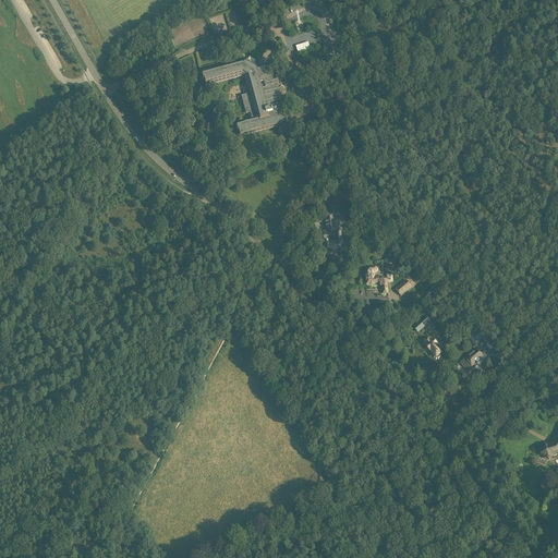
[(231,24),(240,22),(237,10),(228,12),(231,24)]
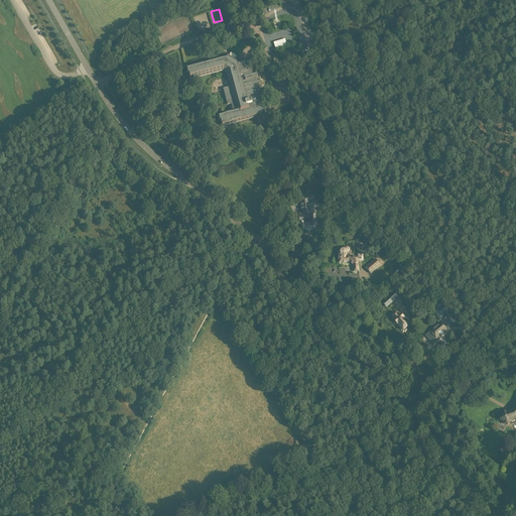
[(282,27),(279,17),(272,20),(275,29),(282,27)]
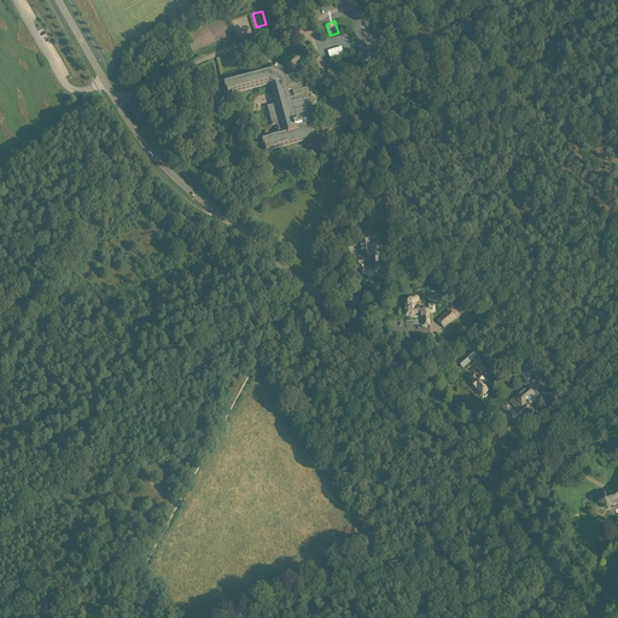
[(277,104),(267,106),(272,126),(277,124),(279,133),(261,138),(262,145),(264,144),(266,151),(310,139),(312,140),(308,140),(310,147),(320,145),(318,139),(320,139),(319,136),(322,135),(318,136),(314,124),(313,124),(310,115),(313,115),(310,105),(312,105),(307,87),(303,88),(298,73),(286,75),(272,68),(222,81),(225,88),(226,88),(227,94),(267,83),(272,86),(277,104)]
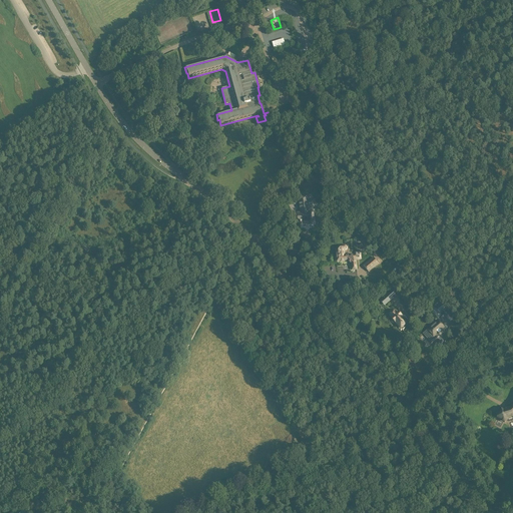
[(309,209),(316,208),(315,198),(307,199),(306,195),(298,196),(300,210),(301,210),(302,210),(302,213),(298,213),(299,218),(298,218),(298,222),(299,222),(299,223),(307,222),(307,224),(312,223),(311,212),(310,212),(309,209)]
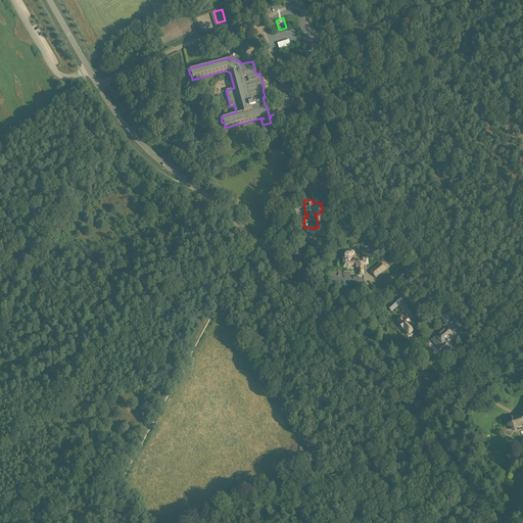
[(342,253),(343,267),(346,267),(347,268),(350,268),(350,267),(355,266),(355,267),(358,268),(359,276),(364,276),(363,264),(367,264),(366,256),(363,257),(363,260),(349,262),(348,255),(350,255),(352,254),(352,252),(352,250),(350,250),(348,250),(345,250),(342,253)]
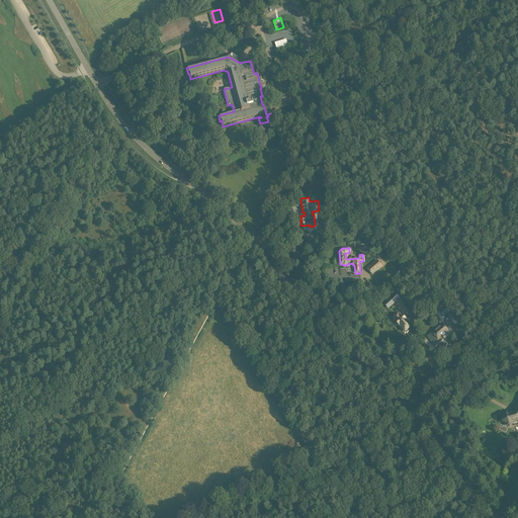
[(395,256),(393,253),(385,258),(389,262),(395,256)]
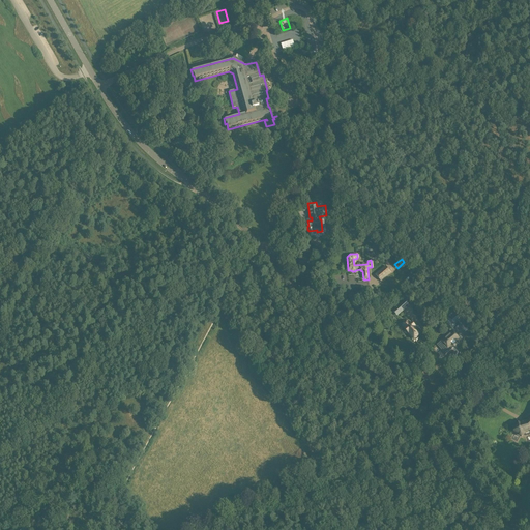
[(375,273),(380,281),(391,272),(386,265),(375,273)]
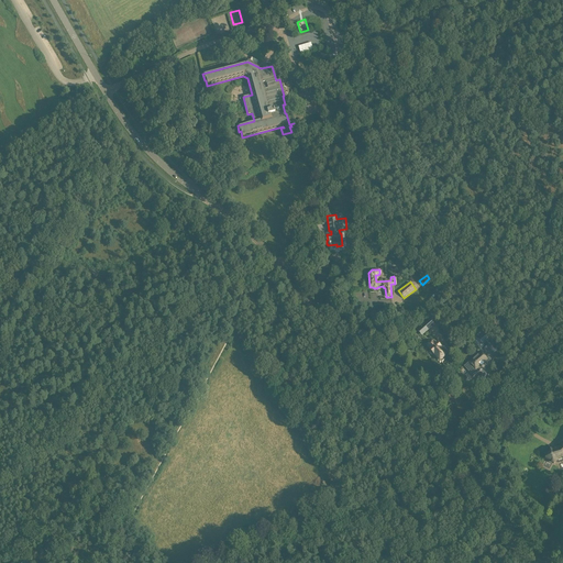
[(368,302),(368,291),(357,291),(359,302),(368,302)]
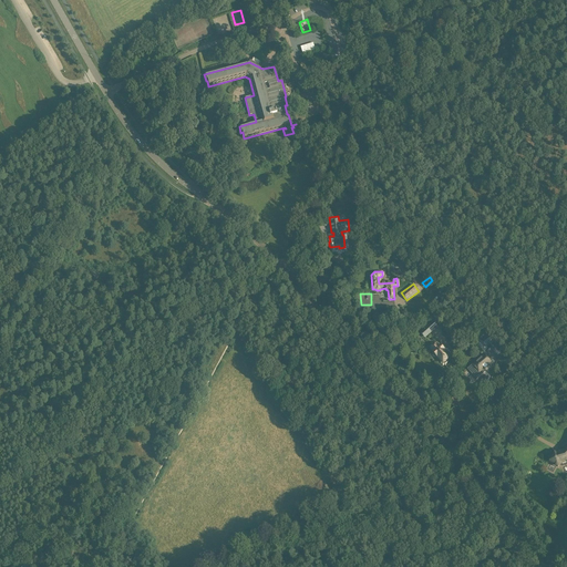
[(420,332),(425,338),(437,326),(433,320),(420,332)]
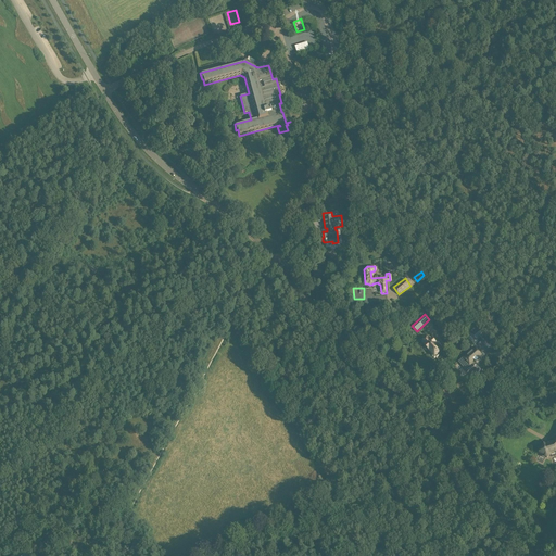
[(479,336),(483,331),(480,327),(472,335),(477,338),(479,336)]
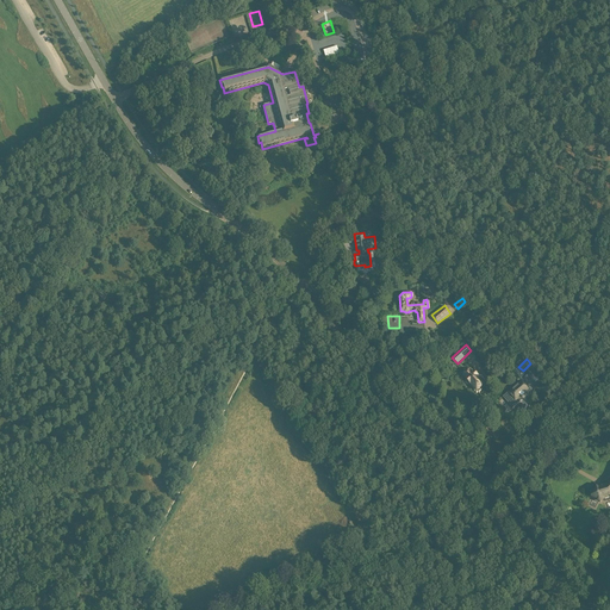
[(475,390),(477,391),(478,390),(478,391),(479,392),(481,390),(480,387),(484,384),(480,379),(481,379),(474,372),(473,373),(471,369),(466,373),(465,372),(461,374),(464,375),(466,379),(466,380),(465,381),(467,385),(470,384),(472,387),(473,386),(475,390)]
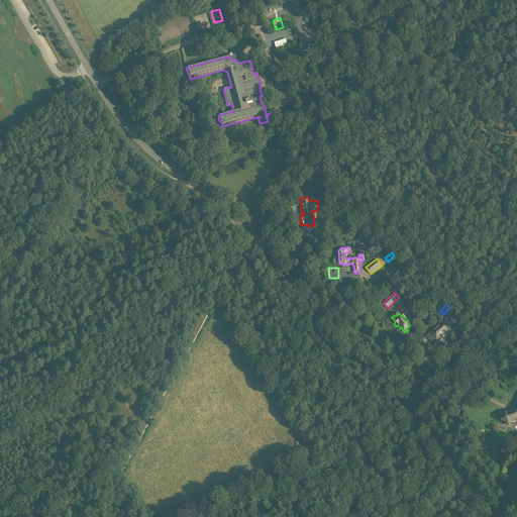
[(442,336),(441,335),(447,330),(441,323),(426,336),(433,343),(442,336)]
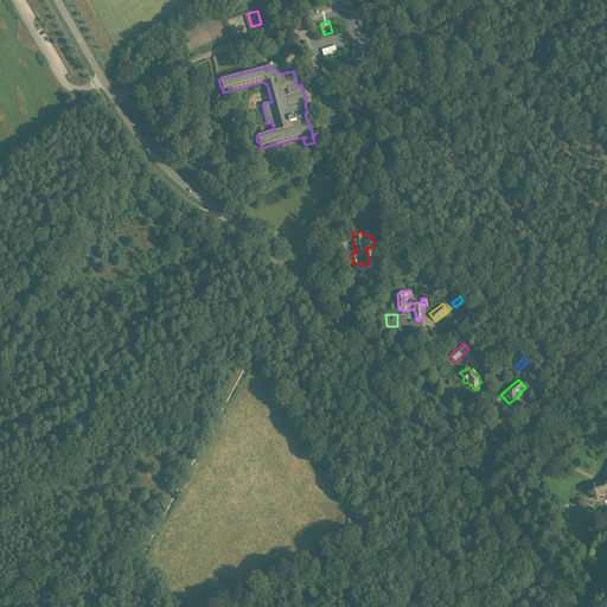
[(588,494),(598,499),(599,499),(601,496),(600,494),(605,492),(606,494),(606,493),(606,478),(604,483),(596,485),(594,484),(588,494)]
